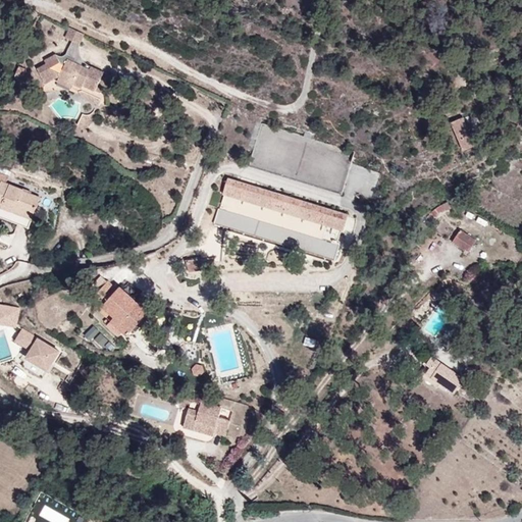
[(76,33),(82,20),(68,14),(62,27),(66,29),(76,33)]
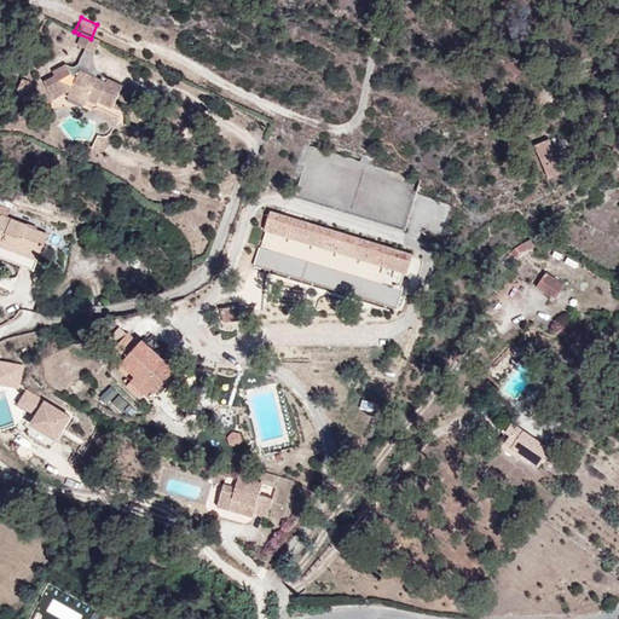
[(87,47),(91,39),(79,34),(71,48),(79,53),(77,57),(88,63),(92,58),(87,47)]
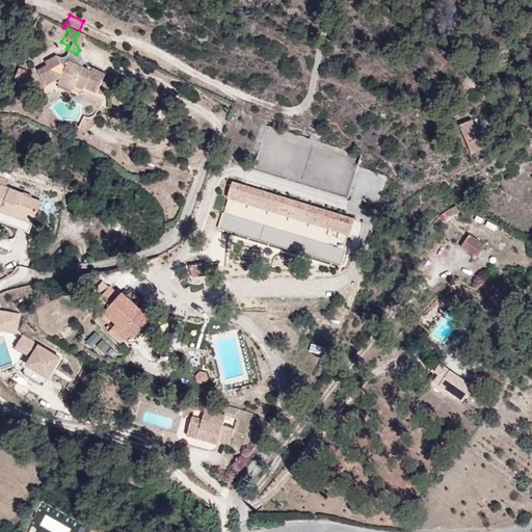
[(89,79),(99,58),(79,50),(76,54),(67,49),(68,46),(61,42),(54,45),(48,42),(38,48),(42,54),(32,58),(41,74),(47,70),(68,79),(70,74),(78,78),(80,75),(89,79)]
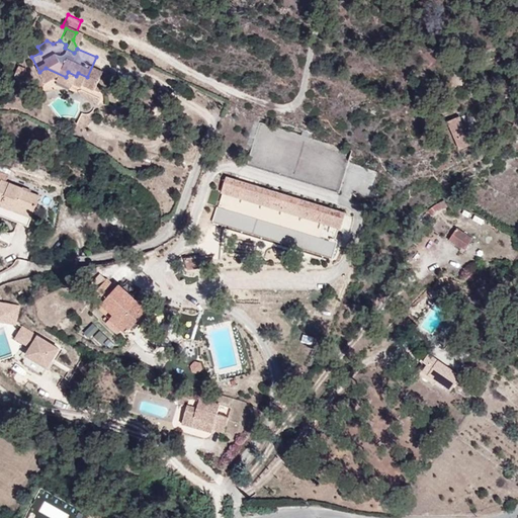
[(95,87),(76,78),(72,79),(74,84),(92,93),(95,87)]
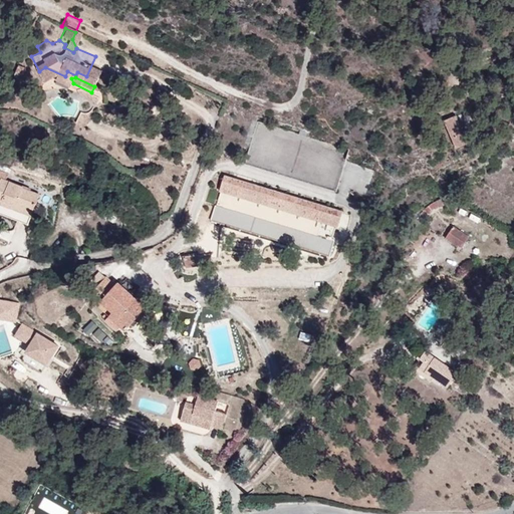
[(77,116),(91,102),(86,98),(82,101),(75,100),(71,111),(77,116)]
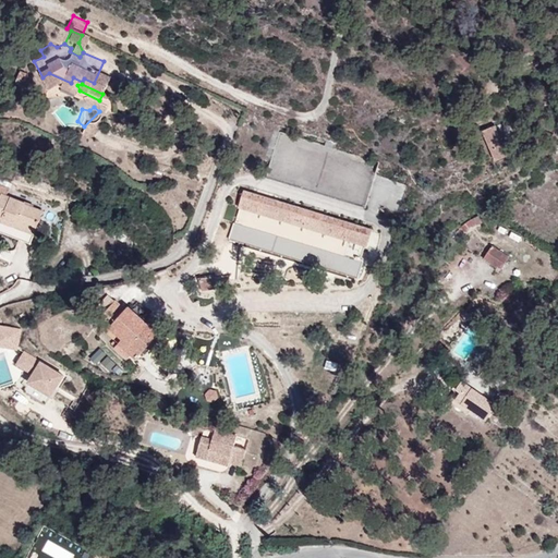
[(496,124),(484,130),(499,159),(511,153),(496,124)]
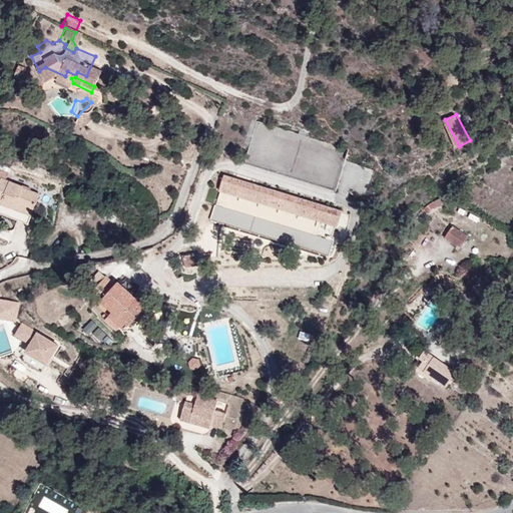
[(45,181),(3,171),(0,183),(0,203),(38,212),(45,181)]
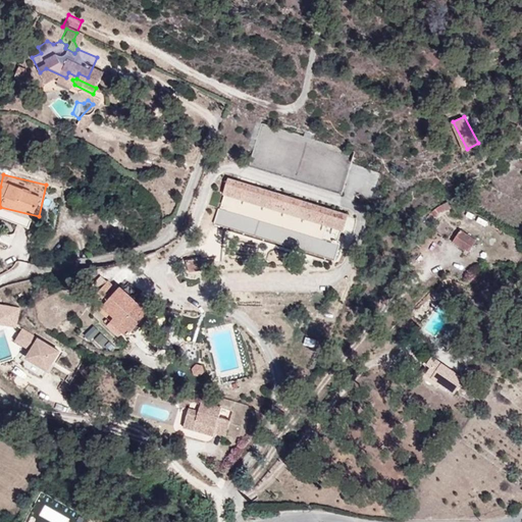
[(349,213),(230,175),(226,190),(344,227),(349,213)]
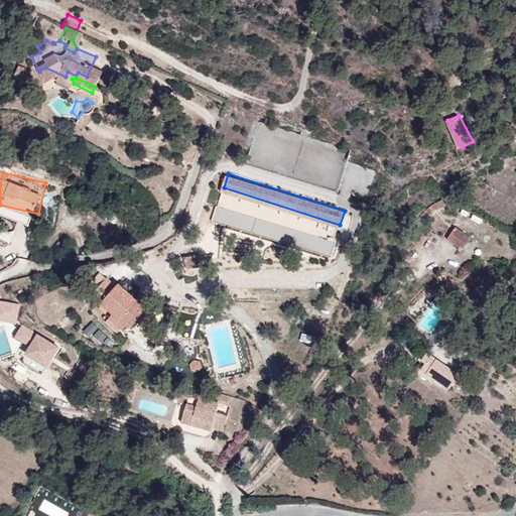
[(112,184),(103,178),(96,187),(106,194),(112,184)]
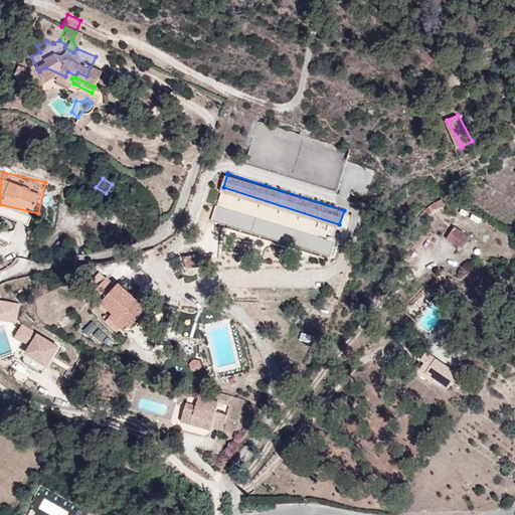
[(339,224),(223,187),(221,192),(338,229),(339,224)]
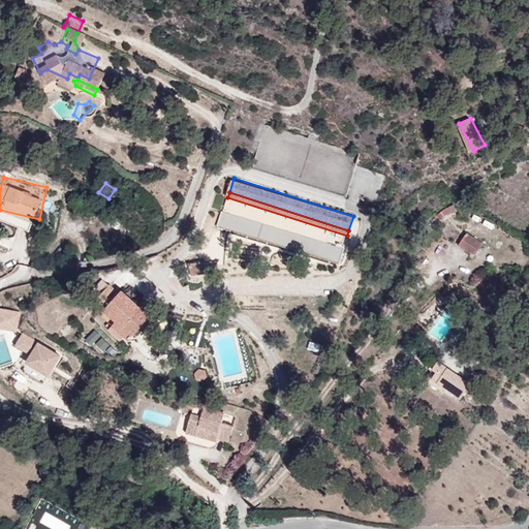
[(452,198),(448,193),(439,197),(432,203),(436,208),(442,203),(452,198)]
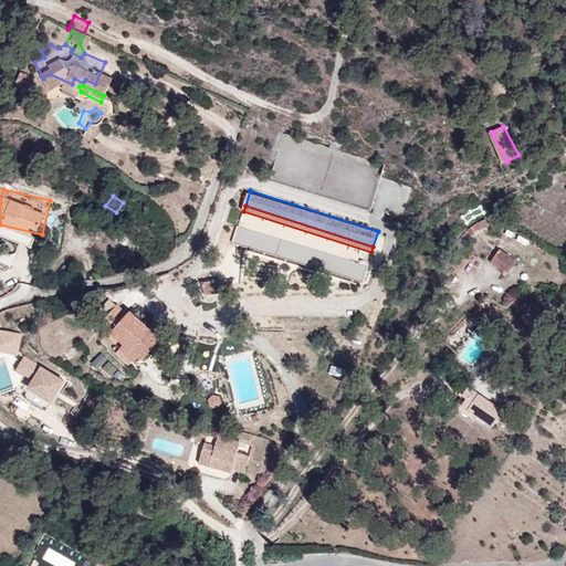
[(364,268),(237,224),(231,241),(358,284),(364,268)]
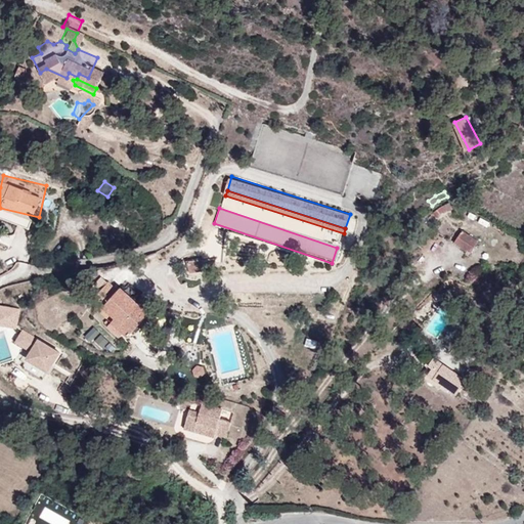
[(350,216),(345,232),(351,234),(356,218),(350,216)]
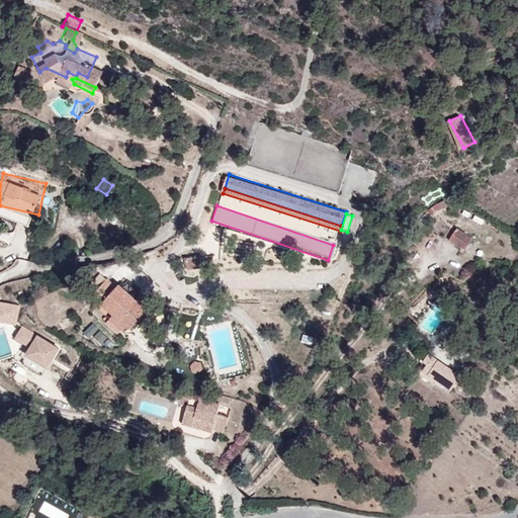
[(464,225),(449,217),(444,227),(459,235),(464,225)]
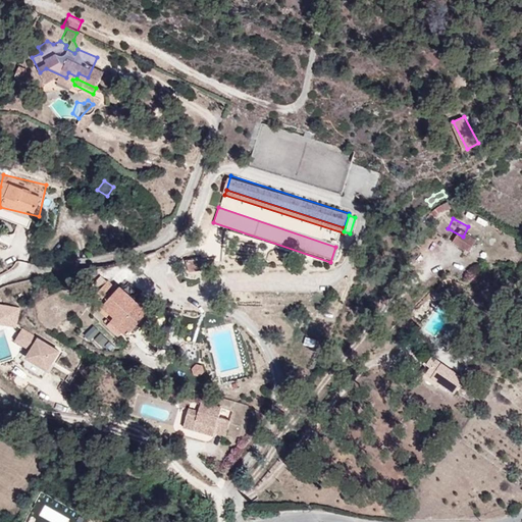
[(325,229),(324,237),(335,239),(336,232),(325,229)]
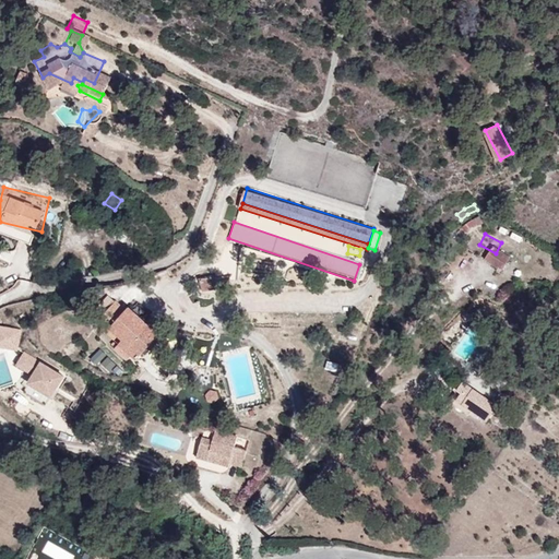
[(211,270),(209,259),(199,260),(200,272),(211,270)]
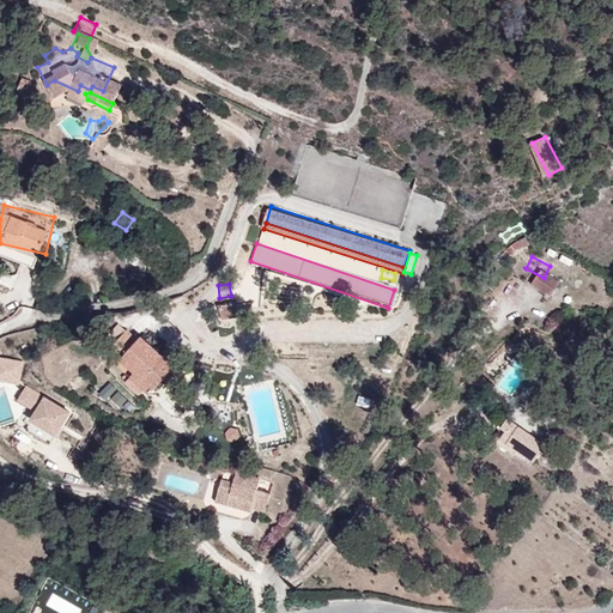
[(231,302),(217,304),(219,320),(234,319),(231,302)]
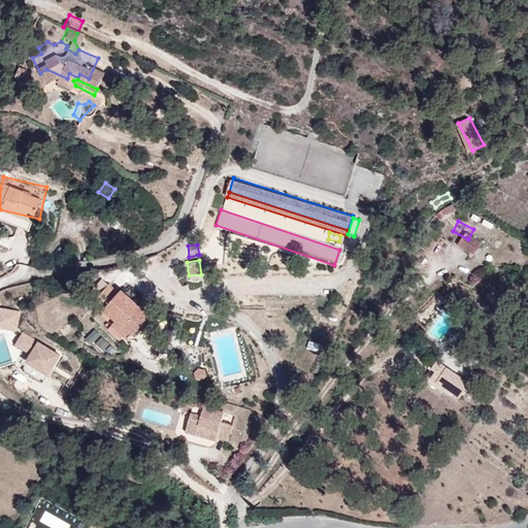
[(116,287),(100,306),(113,318),(107,326),(118,335),(125,326),(132,332),(147,312),(116,287)]
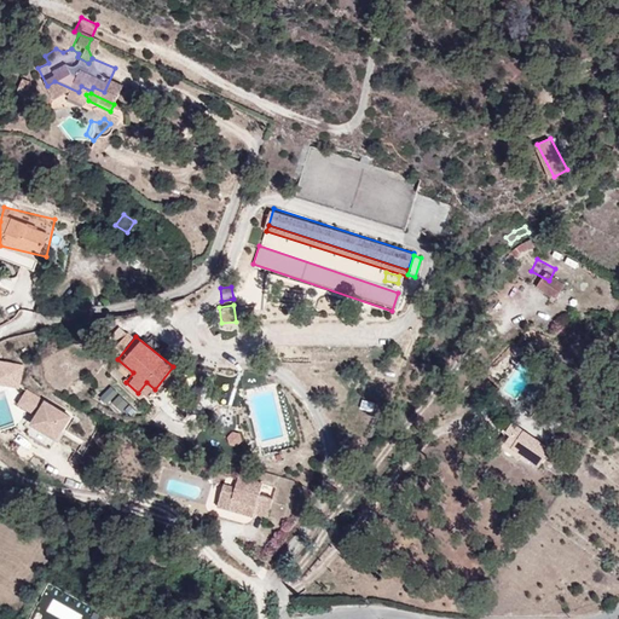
[(0,385),(19,389),(24,365),(0,359),(0,385)]
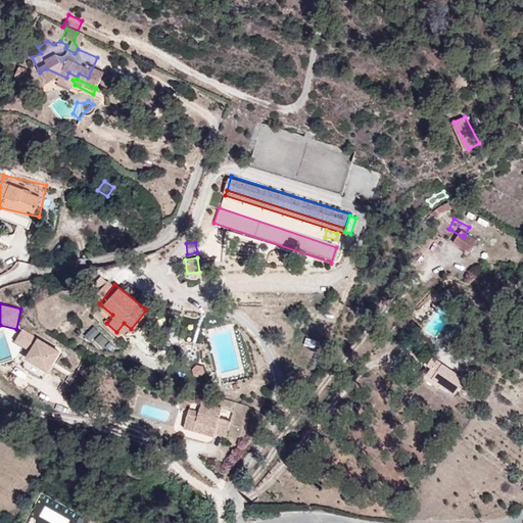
[(93,326),(84,336),(91,342),(100,331),(93,326)]
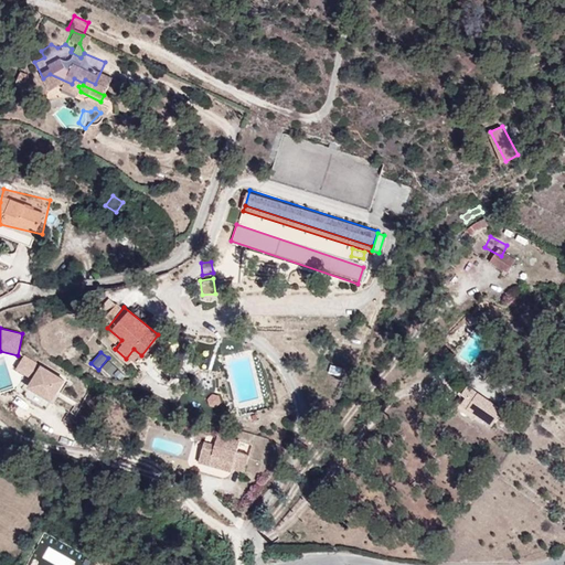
[(0,359),(0,388),(12,384),(2,359),(0,359)]
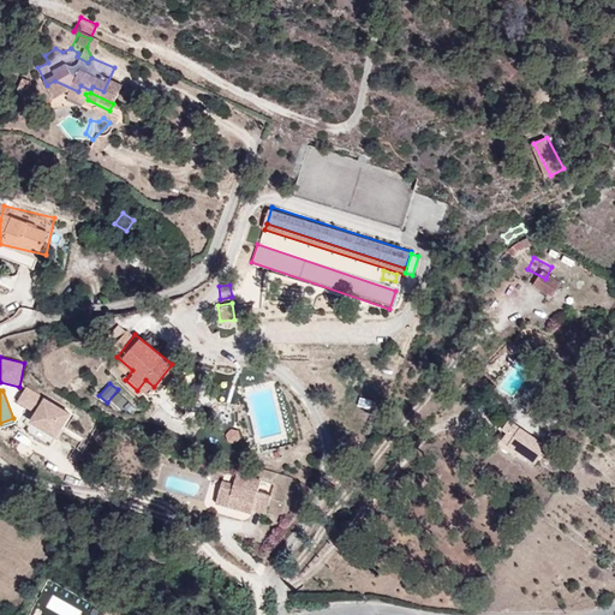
[(109,401),(119,411),(129,401),(119,392),(109,401)]
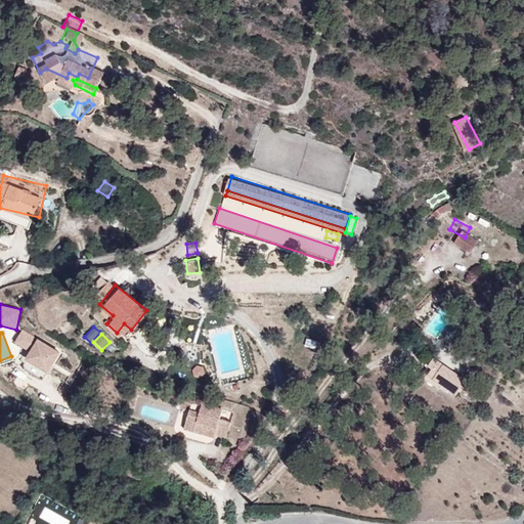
[(60,351),(39,338),(25,359),(47,373),(60,351)]
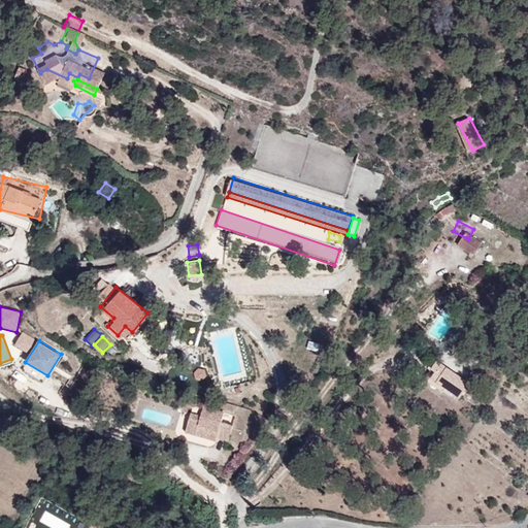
[(187,361),(185,356),(179,355),(175,358),(176,364),(183,366),(187,361)]
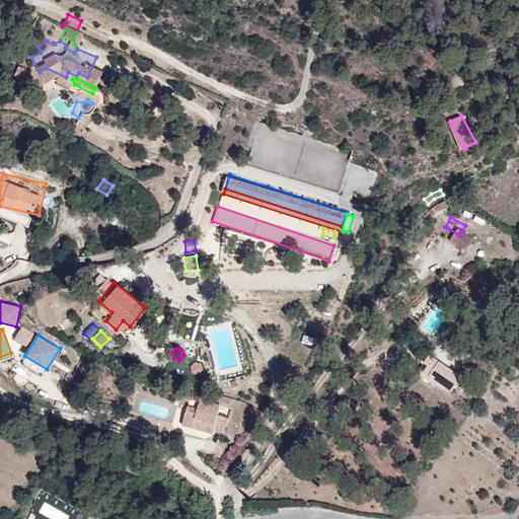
[(446,364),(447,362),(430,350),(419,365),(443,381),(451,368),(446,364)]
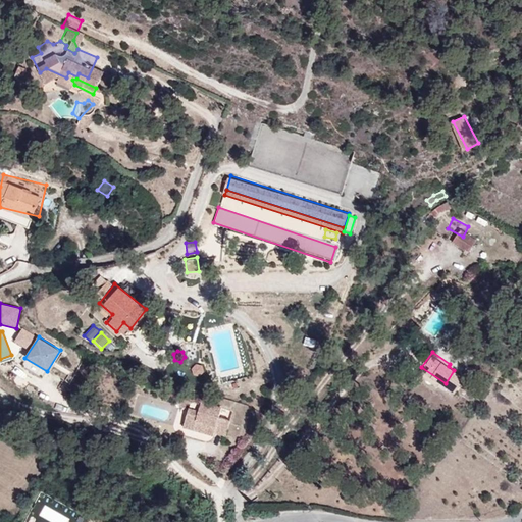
[(198,363),(191,368),(198,377),(205,372),(198,363)]
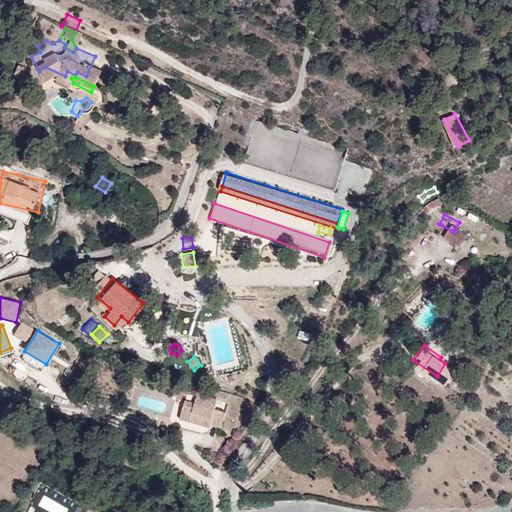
[(181,390),(184,380),(182,380),(172,387),(181,390)]
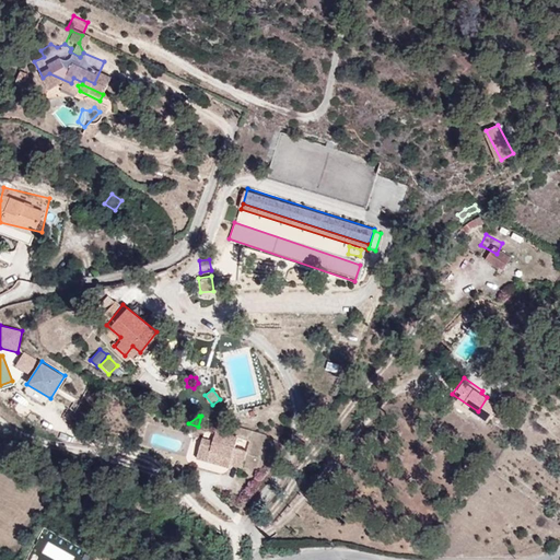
[(207,429),(198,427),(191,445),(223,455),(226,444),(230,445),(228,453),(236,455),(242,440),(229,435),(232,426),(210,418),(207,429)]
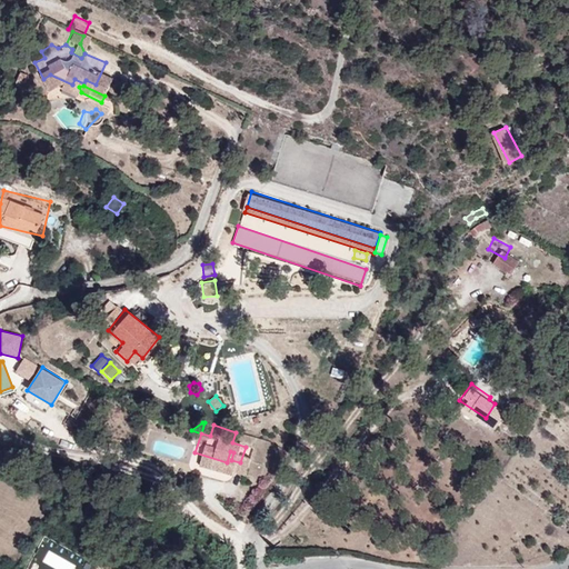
[(42,547),(40,553),(51,557),(52,549),(42,547)]
